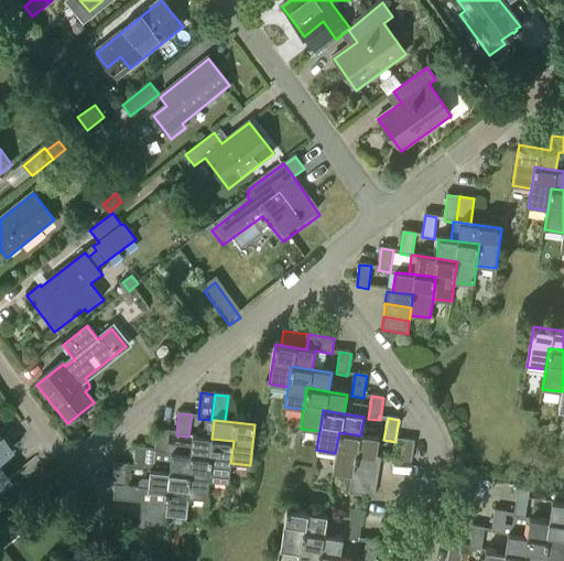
[(166,453),(170,431),(158,430),(155,452),(166,453)]
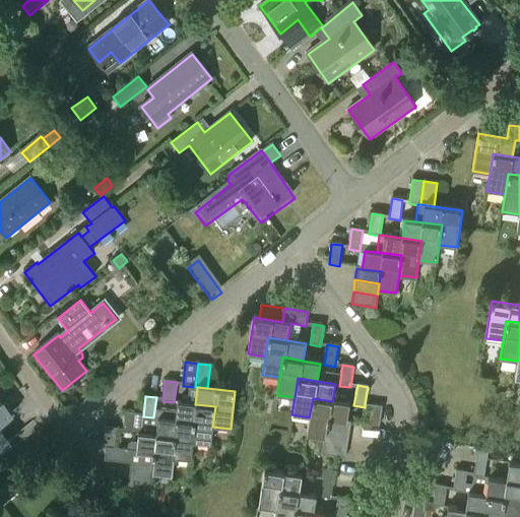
[(307,435),(324,438),(325,438),(326,431),(349,435),(351,423),(347,422),(349,404),(332,401),(313,398),(309,417),(307,435)]
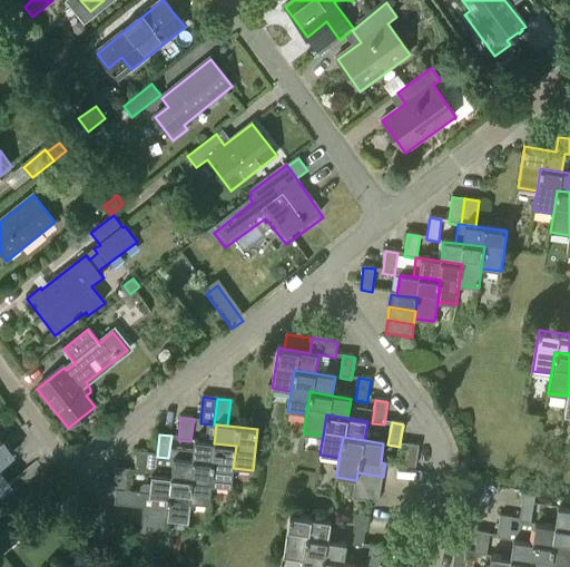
[(0,463),(10,456),(2,446),(0,441),(0,492),(8,487),(0,476),(0,463)]
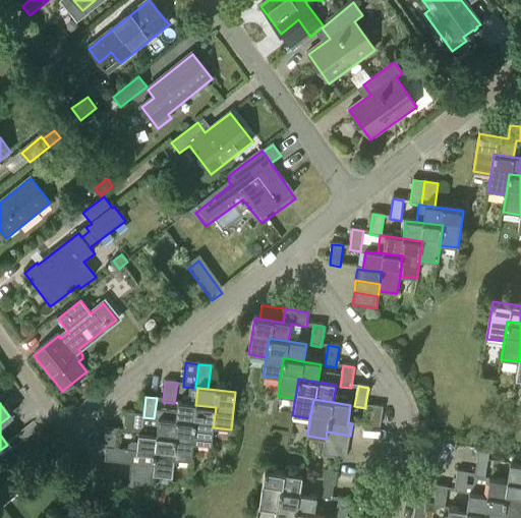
[(195,423),(193,443),(212,445),(213,427),(216,407),(195,405),(178,403),(176,421),(195,423)]
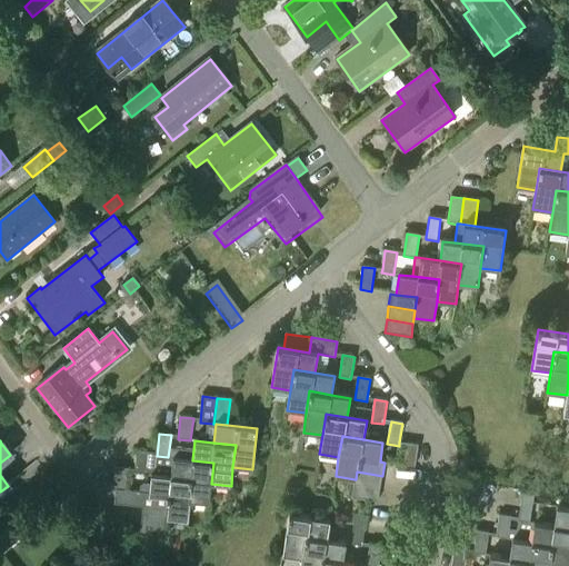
[(407,444),(403,466),(415,468),(419,446),(407,444)]
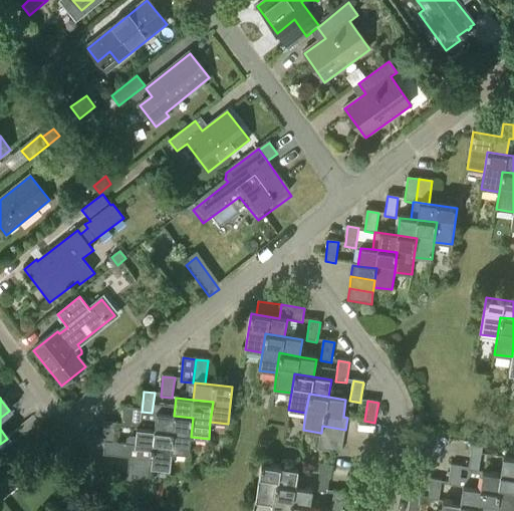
[(133,429),(135,409),(124,407),(122,428),(133,429)]
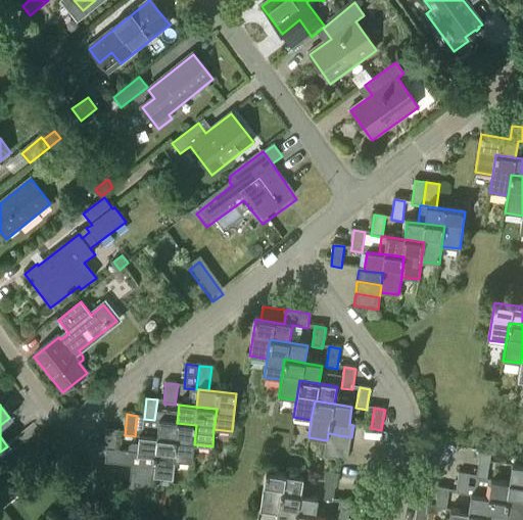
[(177,441),(175,460),(192,462),(194,444),(196,425),(177,423),(159,421),(157,438),(177,441)]
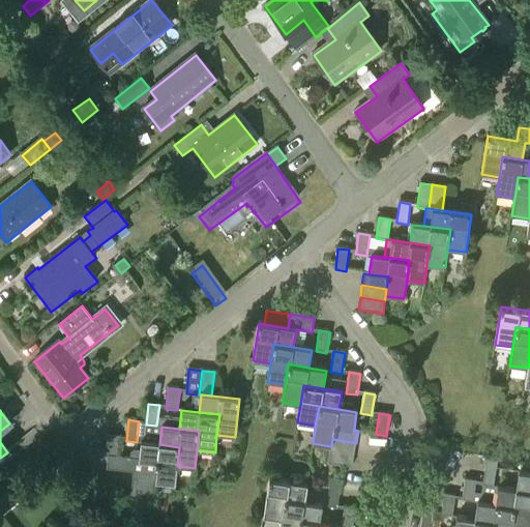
[(106,457),(109,458),(117,458),(119,437),(108,436),(106,457)]
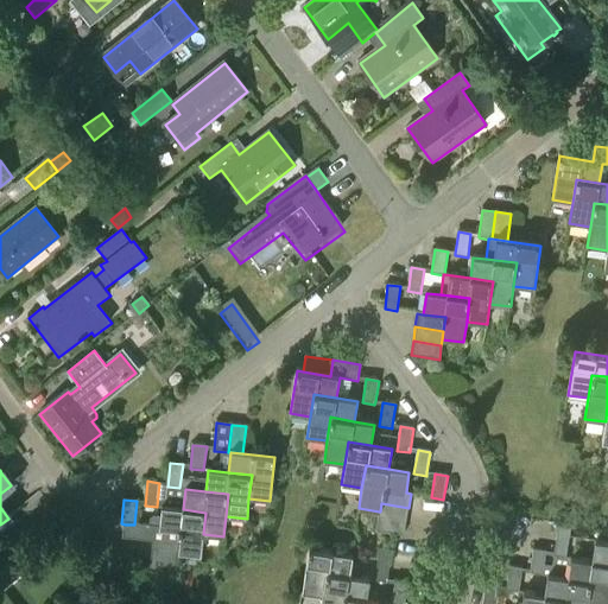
[(379,512),(378,517),(406,522),(409,508),(381,503),(380,512),(379,512)]
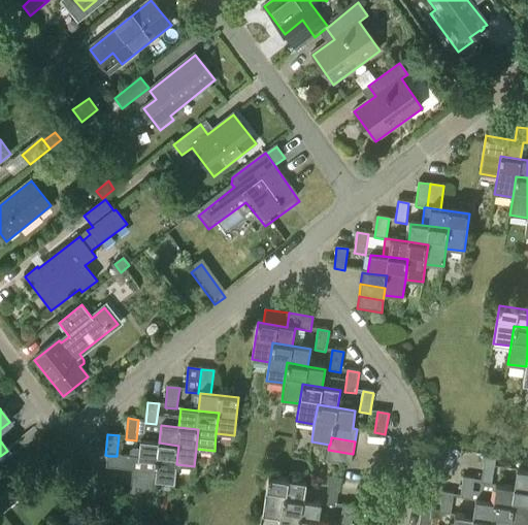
[(131,451),(130,457),(134,457),(133,470),(133,471),(156,473),(156,481),(174,483),(176,464),(178,446),(159,443),(140,440),(139,449),(134,449),(131,451)]
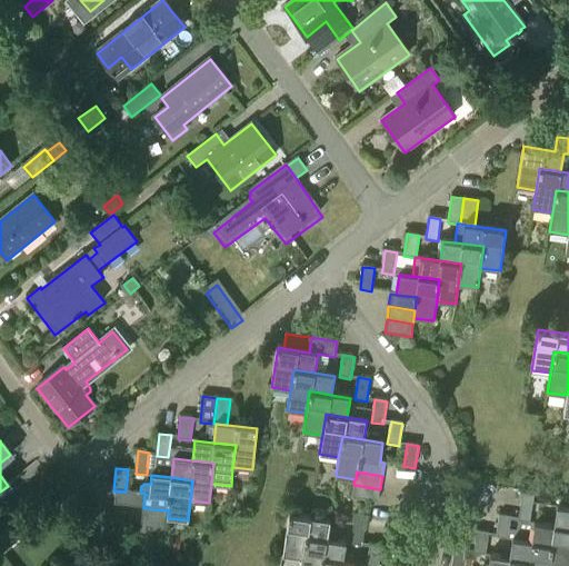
[(378,503),(380,489),(353,485),(351,498),(378,503)]
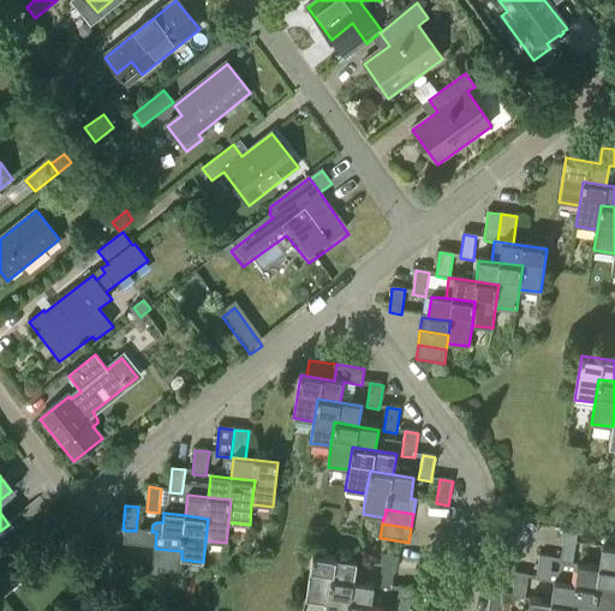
[(151,532),(136,531),(126,531),(124,545),(155,547),(156,532),(151,532)]
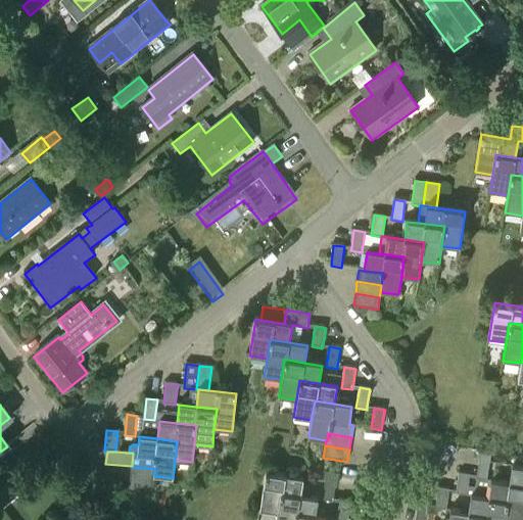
[(476,478),(477,478),(487,480),(491,454),(481,452),(476,478)]
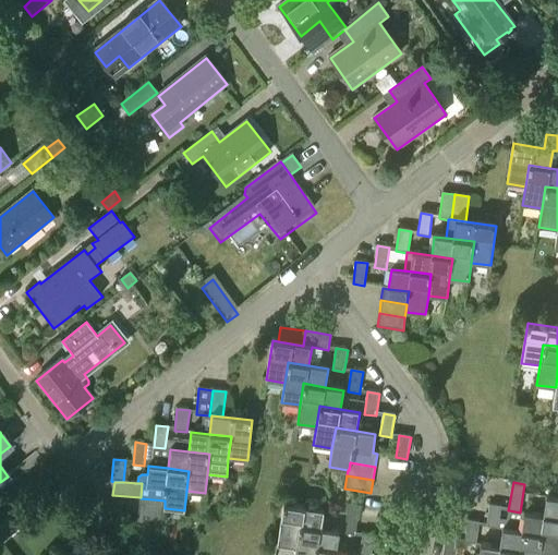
[(557,519),(557,499),(546,497),(543,516),(543,517),(557,519)]
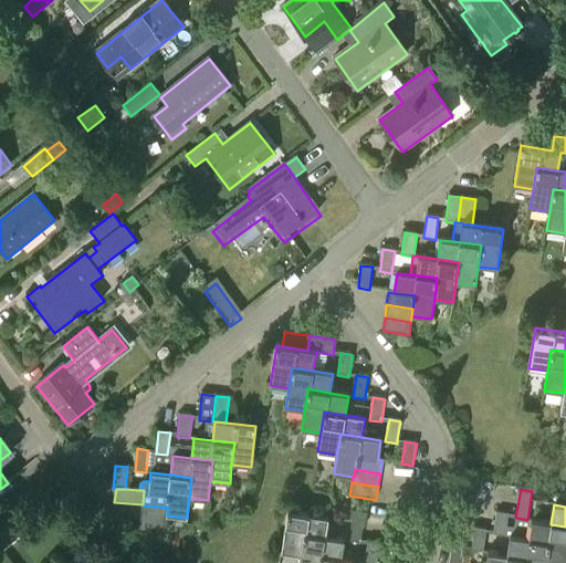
[(143,506),(142,519),(167,522),(167,515),(167,508),(143,506)]
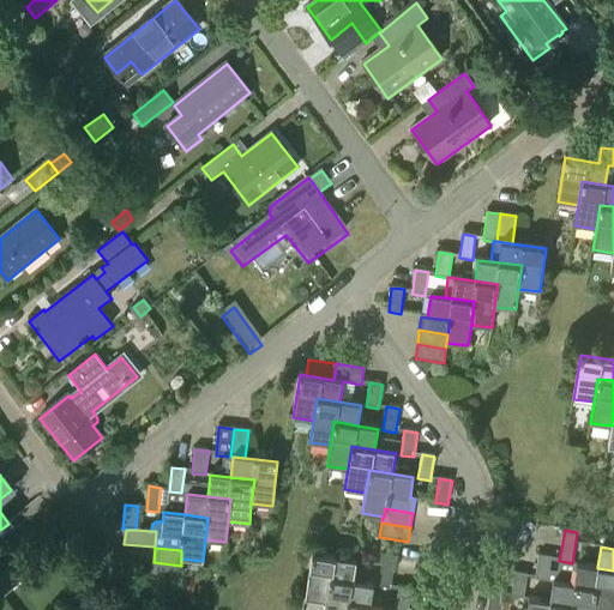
[(330,579),(353,583),(356,562),(312,555),(306,598),(326,602),(330,579)]
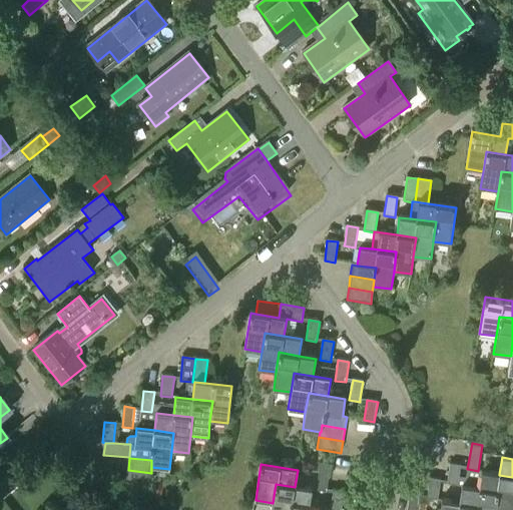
[(331,465),(321,464),(316,491),(327,493),(331,465)]
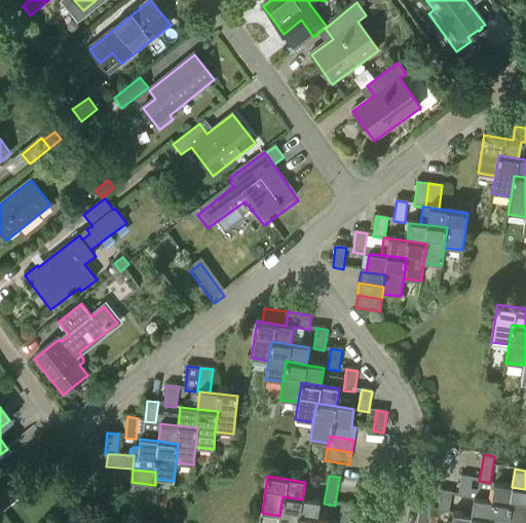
[(512,505),(509,522),(525,522),(525,489),(512,487),(512,486),(490,483),(480,481),(478,491),(472,490),(473,480),(461,478),(458,496),(474,498),(512,505)]
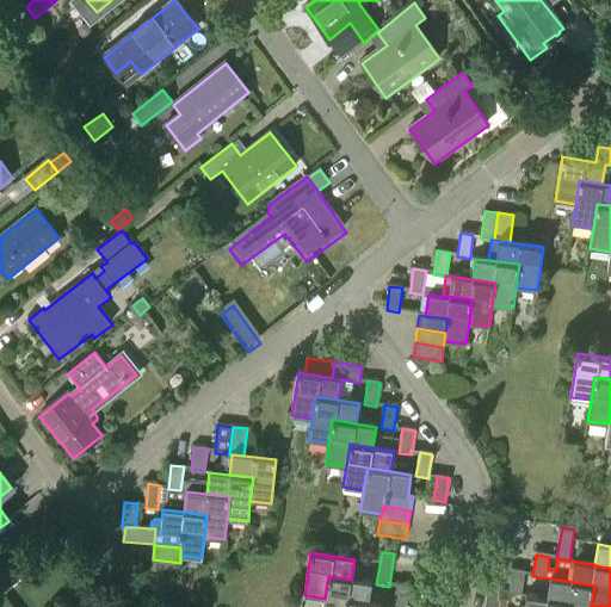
[(178,576),(180,563),(153,559),(150,574),(178,576)]
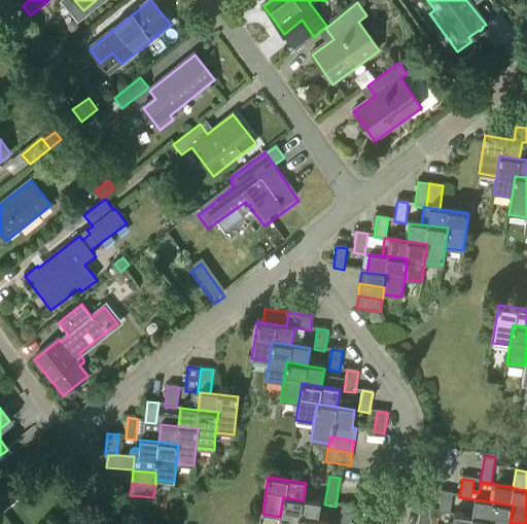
[(442,492),(440,510),(438,513),(449,515),(453,493),(442,492)]
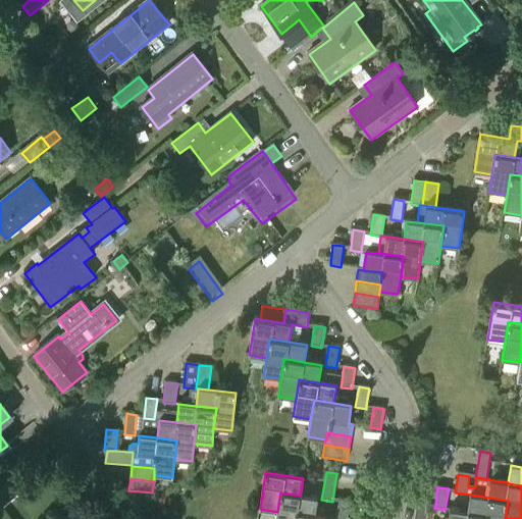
[(12,501),(3,490),(0,492),(0,505),(3,509),(12,501)]
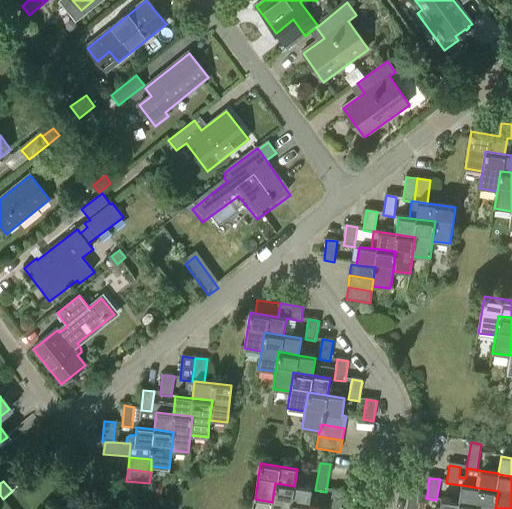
[(311,489),(294,486),(275,483),(272,502),(271,508),(288,508),(289,503),(309,506),(311,489)]
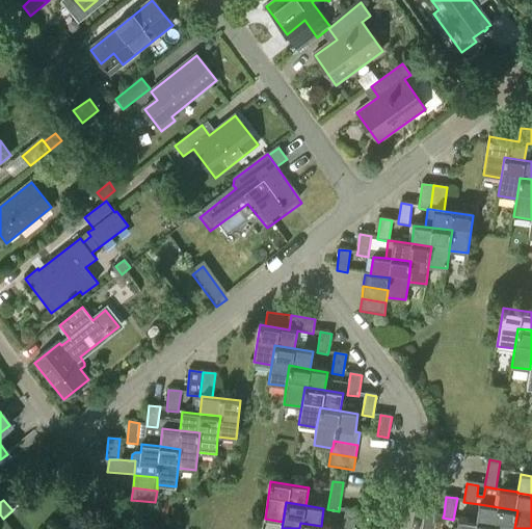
[(497,525),(497,528),(514,528),(517,510),(479,504),(476,522),(497,525)]
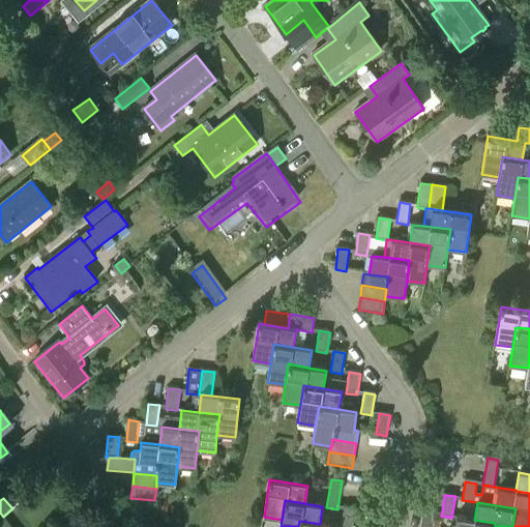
[(353,526),(356,508),(345,507),(342,526),(353,526)]
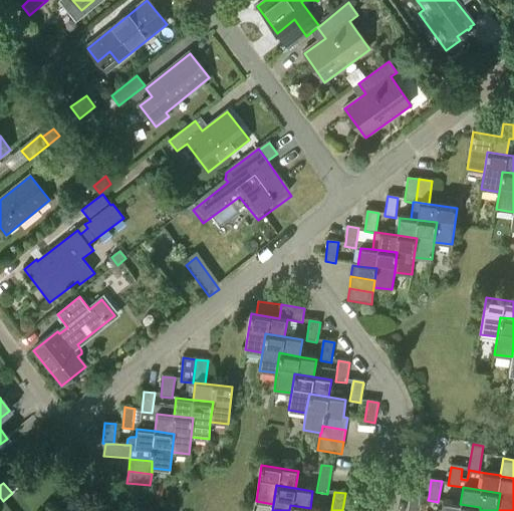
[(420,510),(422,496),(411,494),(408,510),(420,510)]
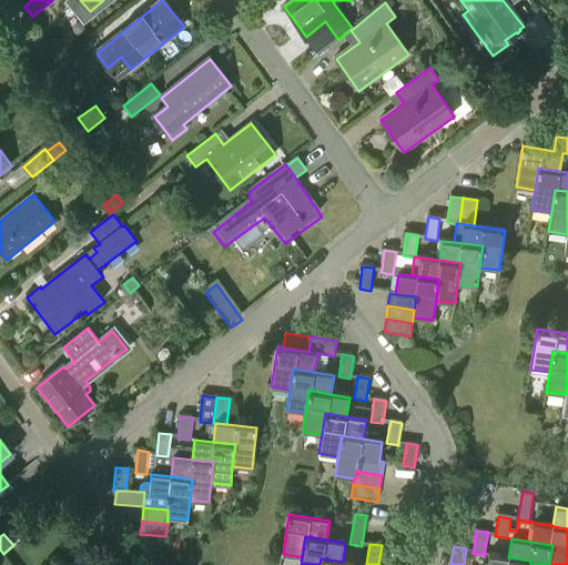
[(530,564),(530,561),(508,557),(489,555),(488,564),(530,564)]
